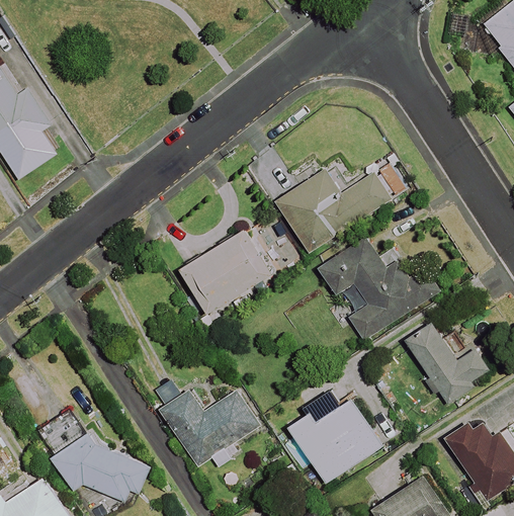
[(513,0),(483,26),(500,48),(497,50),(513,71),(513,101),(507,107),(513,116),(513,0)]
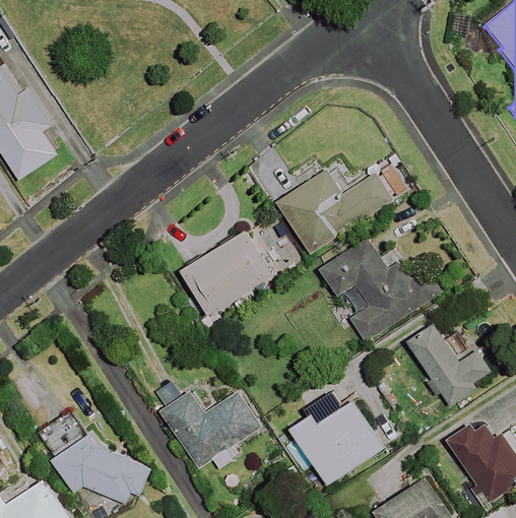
[(17,95),(0,68),(0,152),(17,181),(57,155),(42,131),(51,125),(27,89),(17,95)]
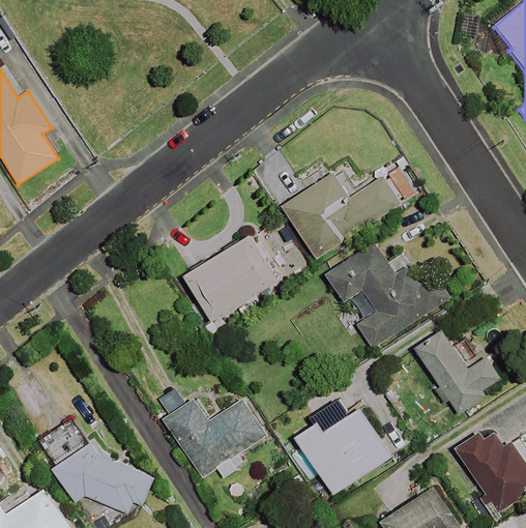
[(293,183),(274,155),(250,171),(273,208),(280,204),(315,259),(400,204),(382,177),(347,199),(331,174),(325,178),(318,168),(293,183)]
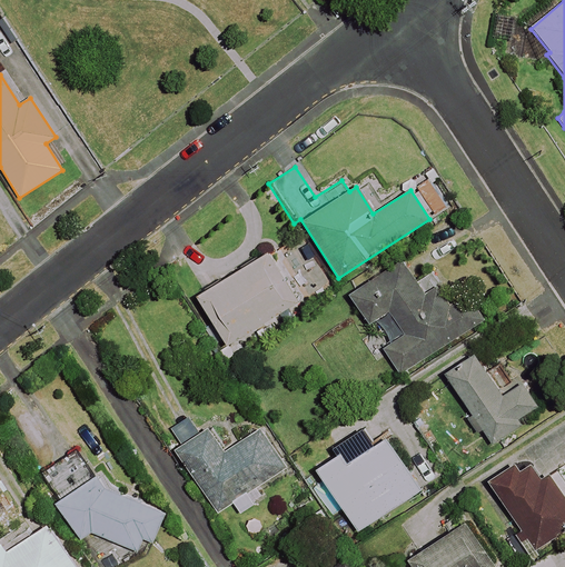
[(300,300),(270,251),(197,296),(227,345),(300,300)]
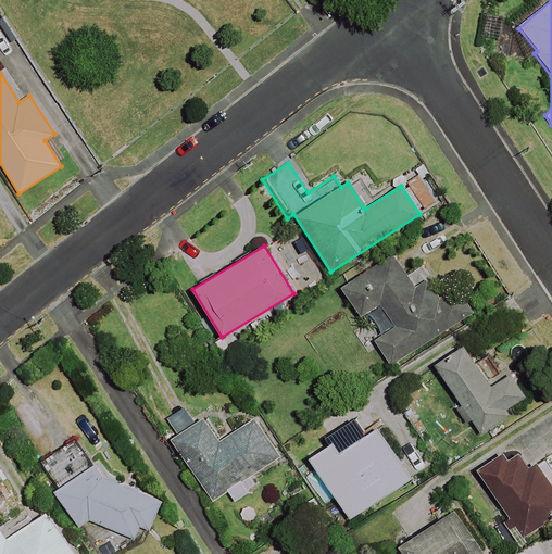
[(414,290),(393,255),(341,288),(359,315),(362,313),(369,325),(378,340),(375,342),(389,365),(472,314),(455,287),(437,299),(427,282),(414,290)]
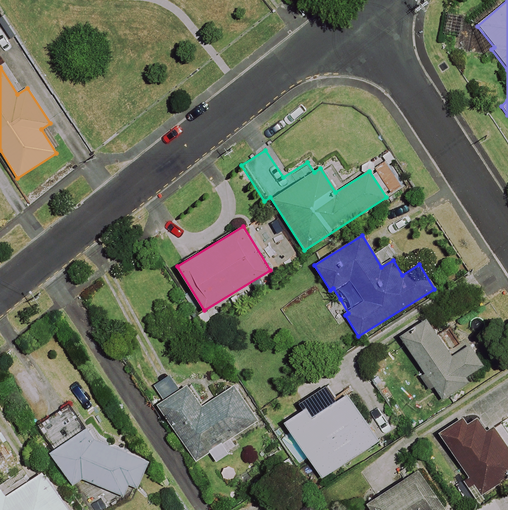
[(399,336),(421,370),(416,373),(427,389),(431,386),(440,400),(467,383),(464,378),(481,366),(468,346),(450,357),(426,319),(399,336)]
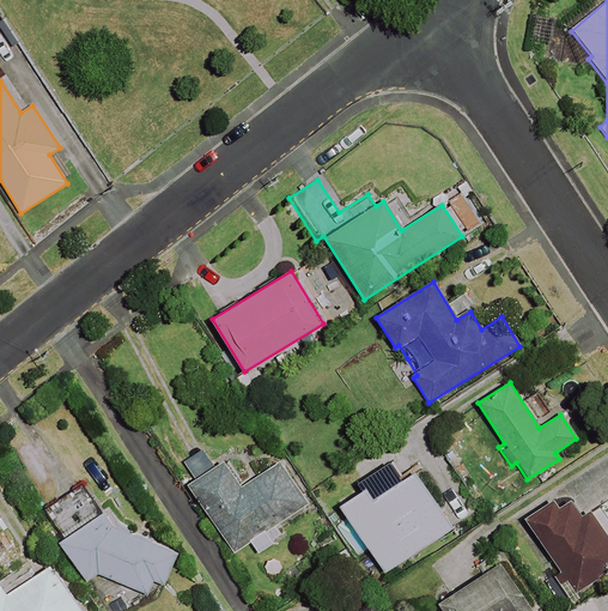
[(241,489),(224,463),(189,484),(232,552),(249,542),(257,555),(280,540),(273,530),(305,509),(279,465),(241,489)]
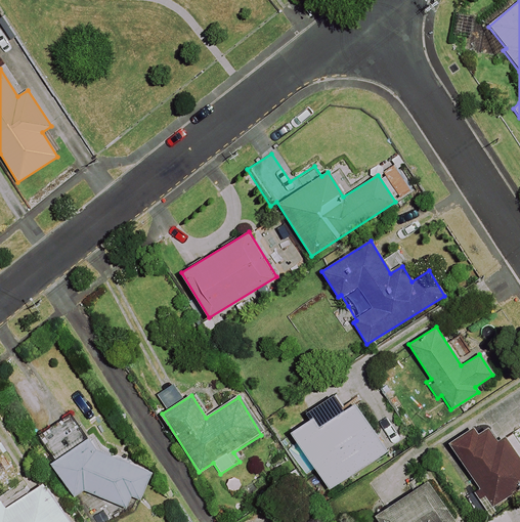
[(385,451),(354,403),(321,424),(315,416),(292,431),(329,488),(385,451)]
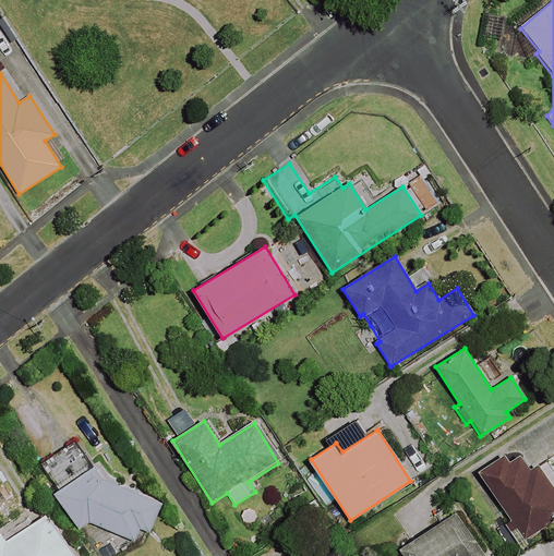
[(91,467),(74,440),(38,462),(77,528),(91,520),(133,542),(140,527),(149,531),(164,503),(91,467)]
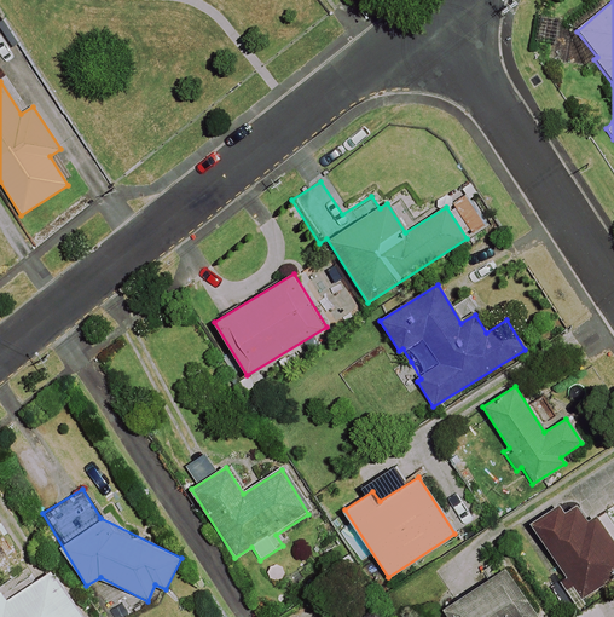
[(589,523),(571,499),(531,526),(581,599),(606,582),(602,577),(613,569),(613,543),(596,518),(589,523)]
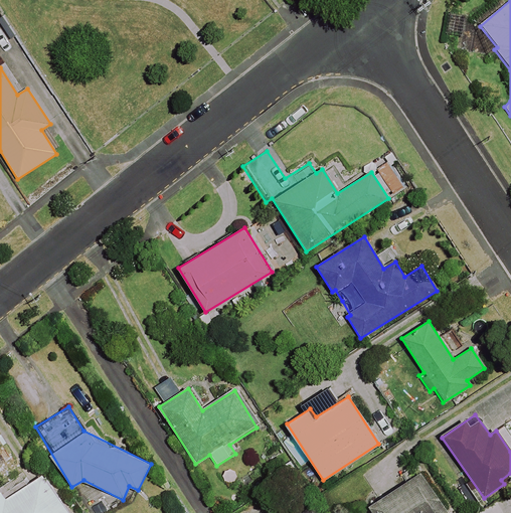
[(447,512),(421,472),(368,505),(373,512),(447,512)]
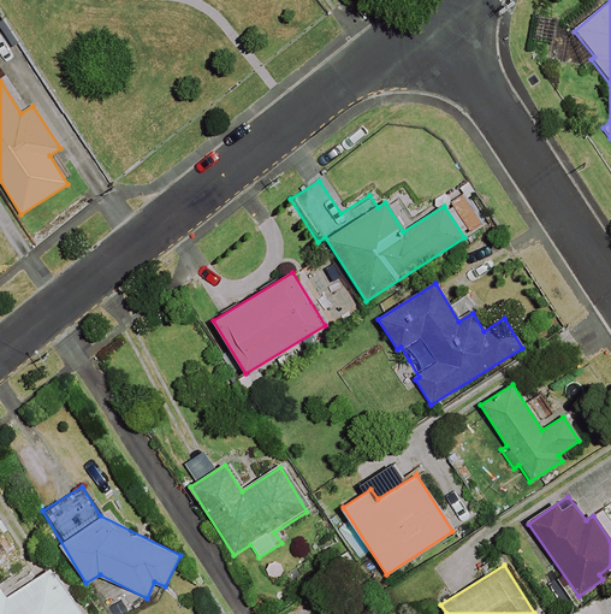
[(81,613),(51,568),(6,597),(0,588),(0,613),(81,613)]
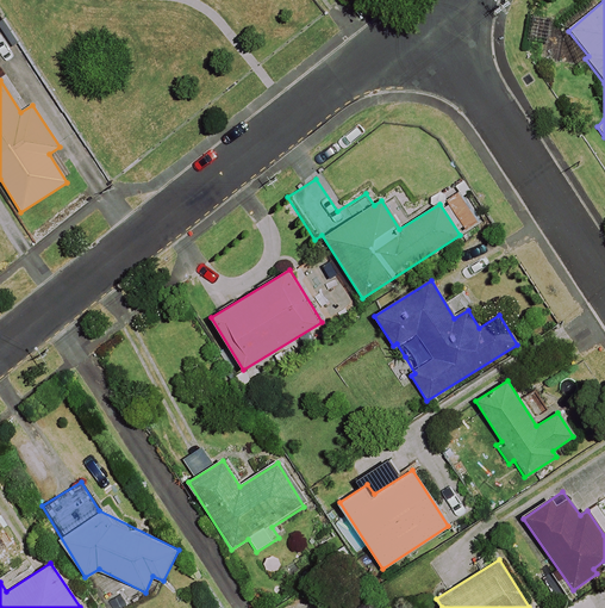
All buildings are outlined.
